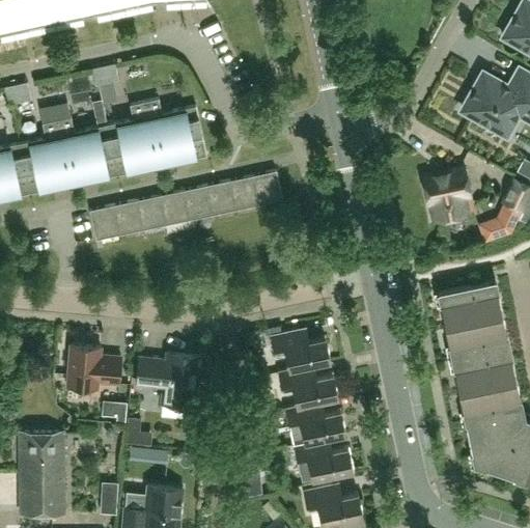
[(207,2),(205,0),(0,0),(0,33),(150,2),(154,0),(163,0),(164,1),(177,0),(203,0),(205,3),(207,2)]
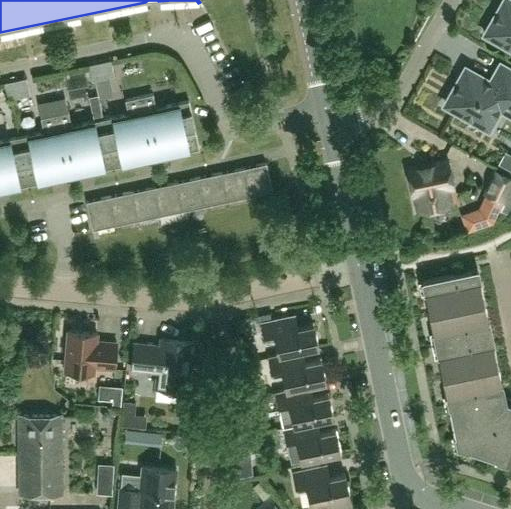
[(510,4),(505,0),(485,35),(510,50),(510,4)]
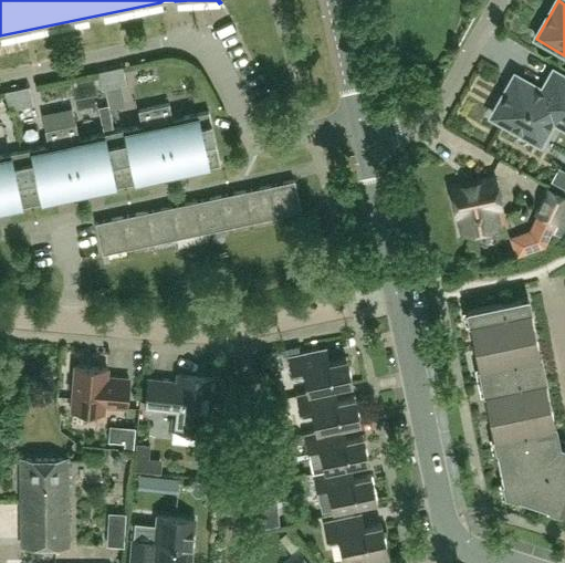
[(125,86),(121,69),(97,74),(101,91),(125,86)]
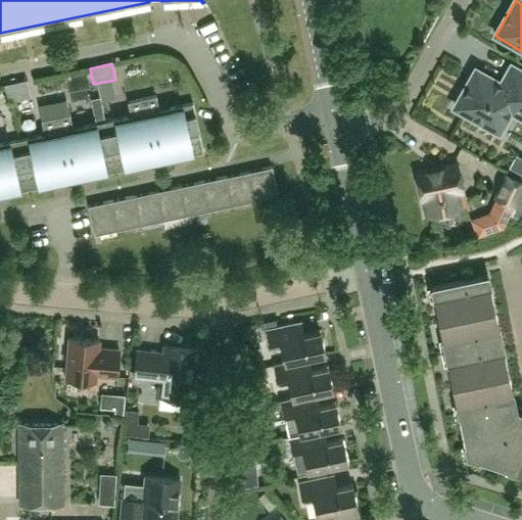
[(521,117),(521,75),(510,68),(500,87),(475,73),(455,108),(496,133),(509,111),(521,117)]
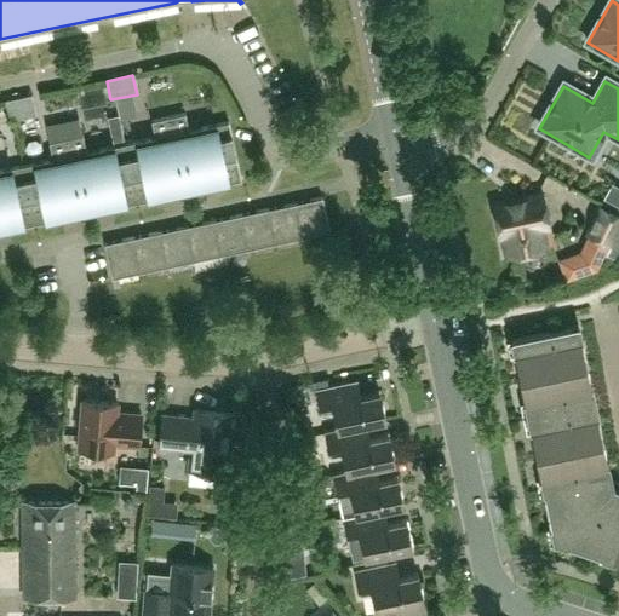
[(34,116),(30,97),(4,103),(5,109),(7,120),(9,122),(34,116)]
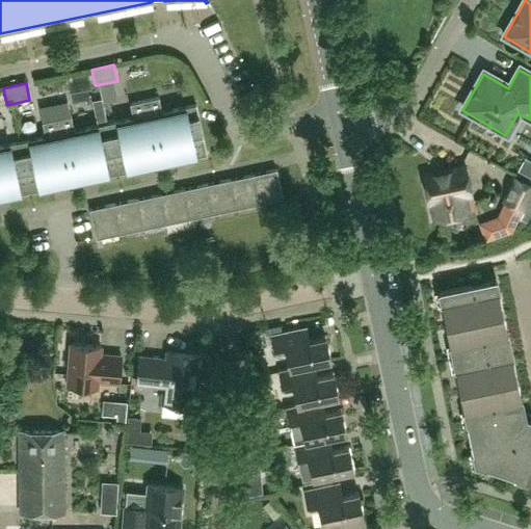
[(132,121),(106,126),(116,176),(133,172),(139,170),(139,167),(145,166),(160,163),(175,160),(182,159),(182,161),(188,160),(206,157),(205,155),(194,107),(161,114),(158,100),(148,102),(129,105),(132,121)]
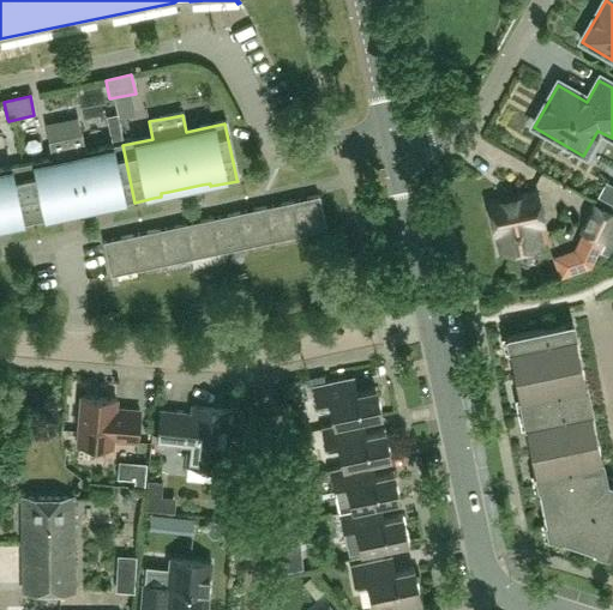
[(77,120),(65,122),(68,139),(80,136),(77,120)]
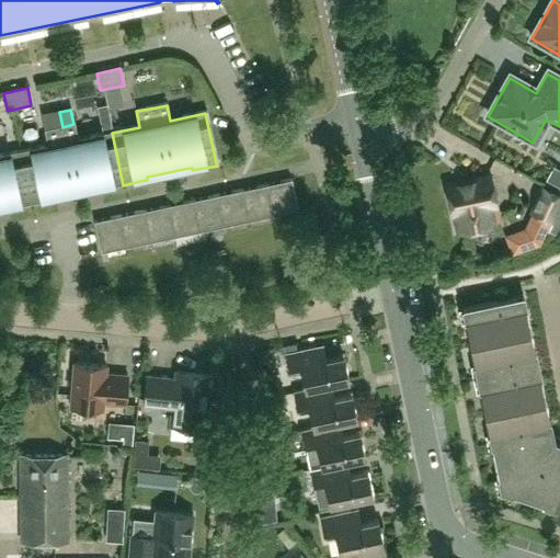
[(59,112),(40,116),(43,131),(63,127),(59,112)]
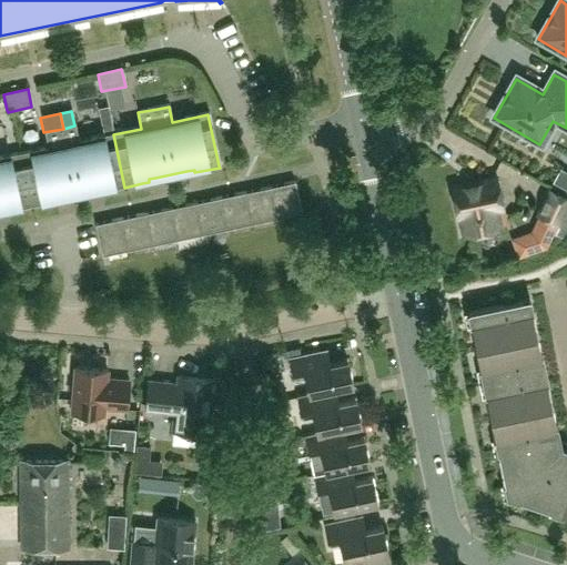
[(47,148),(20,154),(31,208),(49,203),(56,202),(54,199),(62,198),(78,194),(92,191),(100,190),(101,192),(108,191),(124,188),(113,134),(78,142),(74,125),(63,129),(43,132),(47,148)]
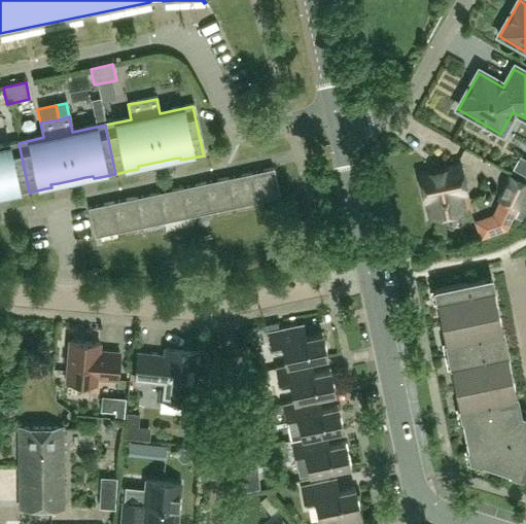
[(0,195),(6,195),(6,197),(12,196),(29,193),(19,143),(0,146),(0,195)]
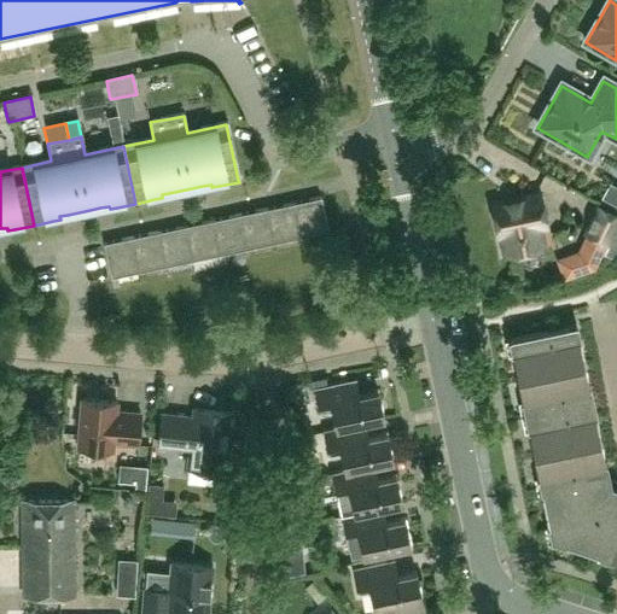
[(539,229),(547,227),(540,194),(521,198),(522,202),(508,204),(507,202),(490,205),(498,238),(500,238),(505,257),(543,249),(539,229)]
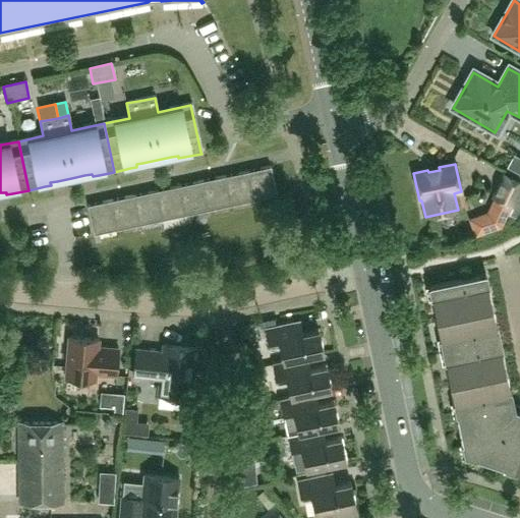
[(87,207),(93,235),(276,196),(270,168),(87,207)]
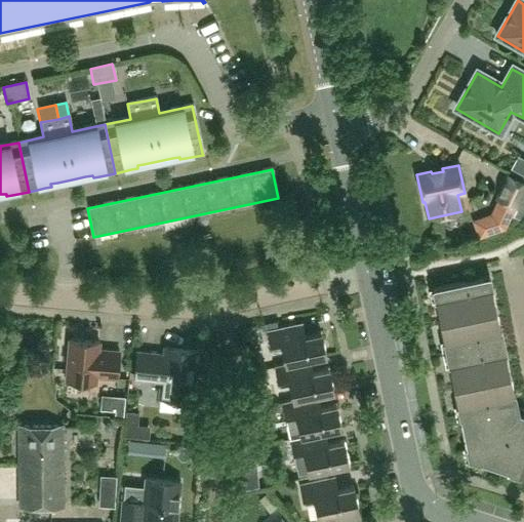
[(519,223),(523,211),(523,185),(508,176),(496,200),(516,209),(511,218),(519,223)]
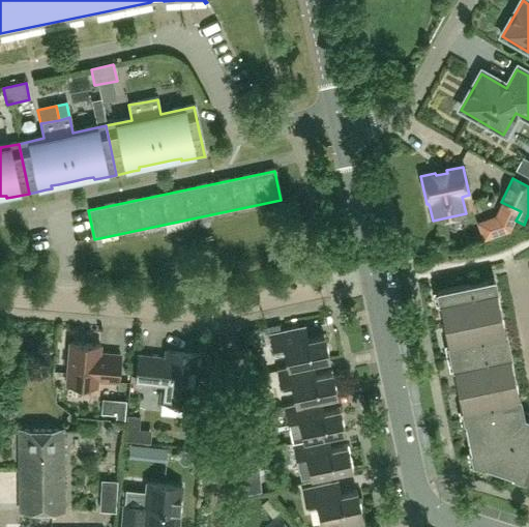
[(499,312),(493,280),(433,292),(435,306),(439,305),(442,323),(499,312)]
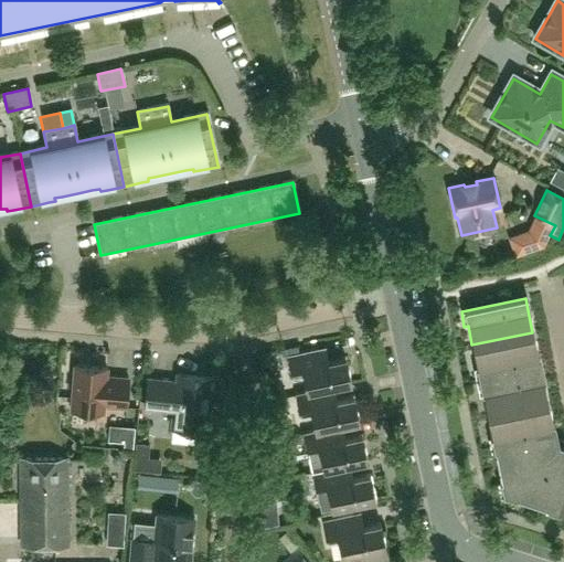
[(540,366),(532,332),(471,345),(479,378),(540,366)]
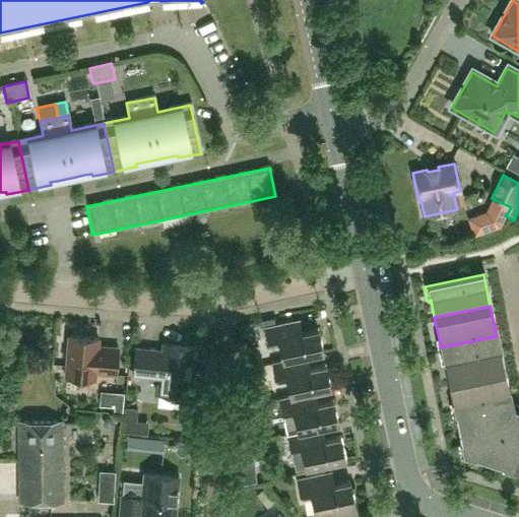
[(322,354),(317,330),(295,334),(292,322),(264,328),(268,350),(279,347),(282,362),(300,359),(322,354)]
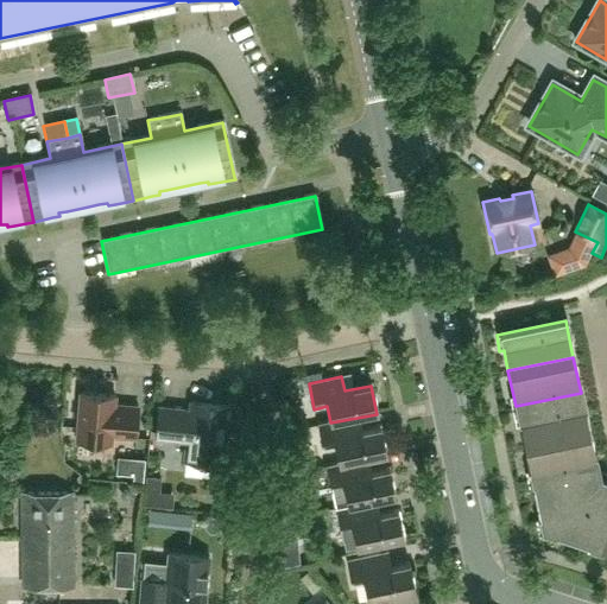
[(588,428),(581,393),(516,406),(523,442),(588,428)]
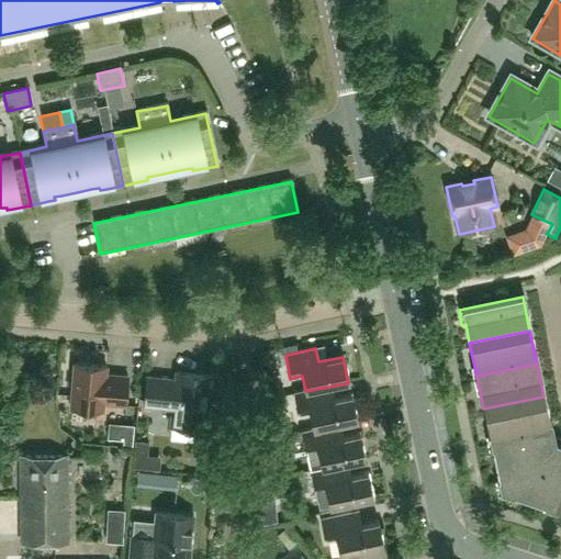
[(124,406),(126,379),(104,377),(104,368),(74,365),(69,409),(101,412),(101,410),(100,410),(100,405),(124,406)]
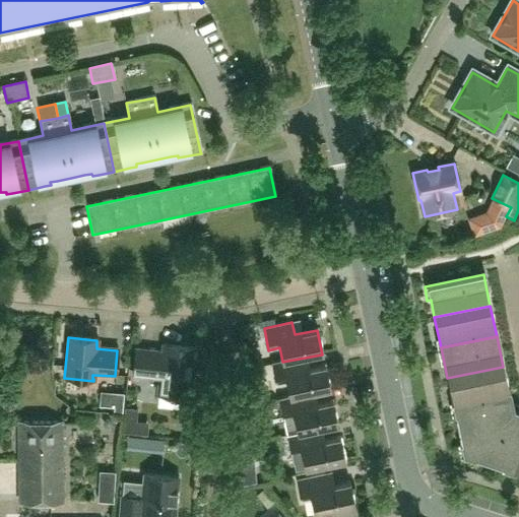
[(189,398),(194,349),(163,346),(161,352),(135,350),(132,376),(158,379),(156,394),(189,398)]
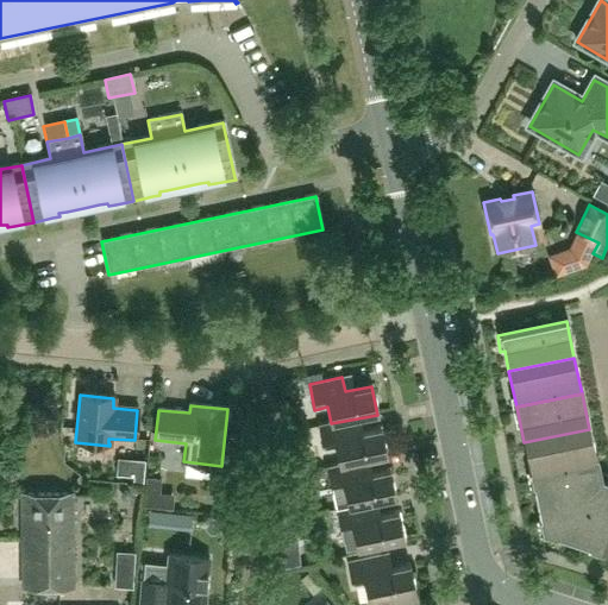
[(386,457),(380,428),(353,434),(351,420),(331,423),(318,426),(324,452),(336,449),(339,465),(359,461),(386,457)]
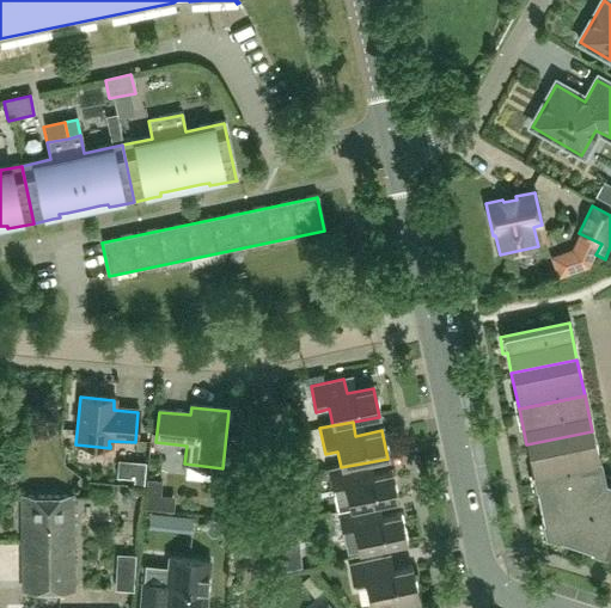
[(600,467),(592,431),(526,444),(533,481),(600,467)]
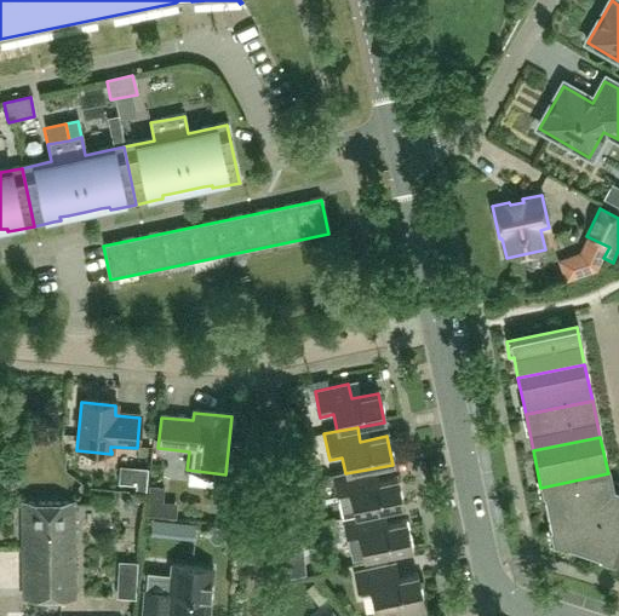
[(135,493),(147,494),(148,470),(120,467),(119,485),(136,487),(135,493)]
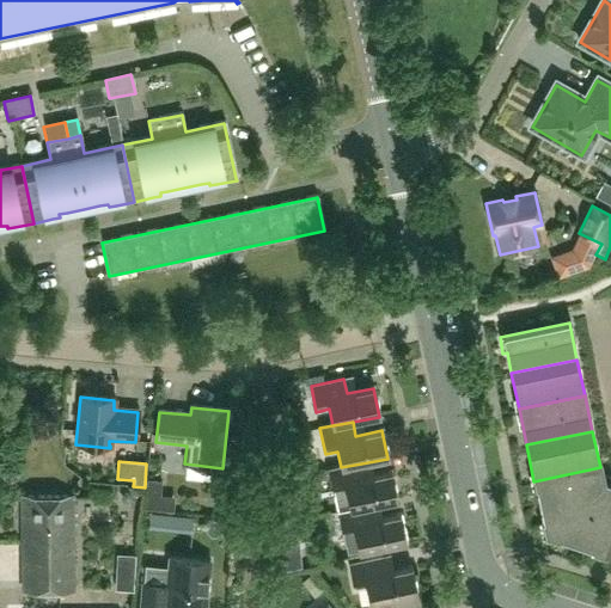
[(397,501),(391,472),(365,478),(361,464),(341,467),(329,470),(337,511),(349,509),(350,510),(371,507),(397,501)]
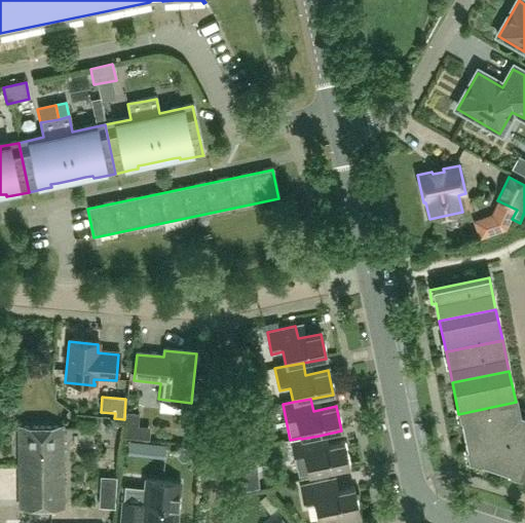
[(520,478),(518,477),(524,454),(524,410),(517,408),(516,402),(458,414),(466,449),(462,450),(465,463),(479,468),(480,464),(508,474),(507,477),(519,481),(520,478)]
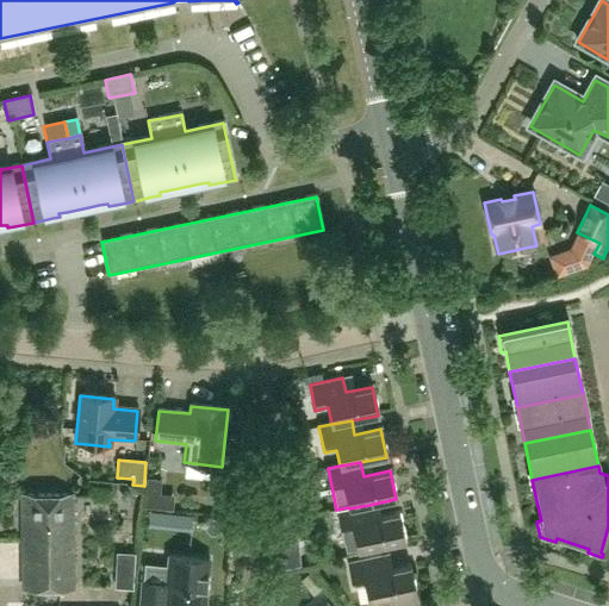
[(166,482),(151,481),(148,510),(162,511),(166,482)]
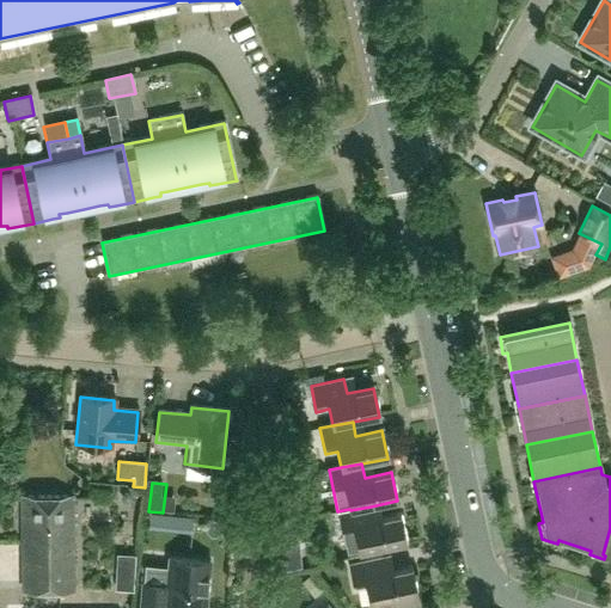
[(74,593),(73,497),(20,498),(23,594),(74,593)]
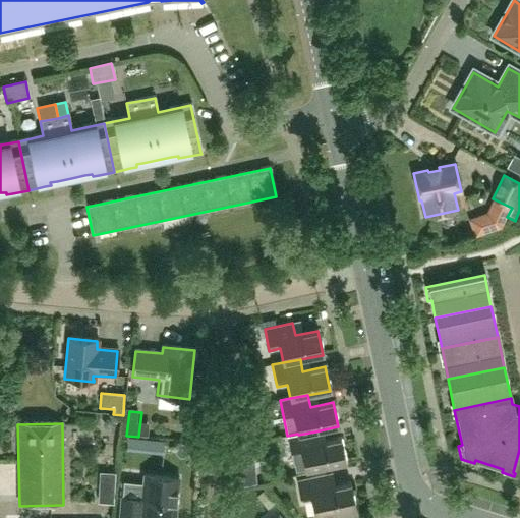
[(318,443),(315,432),(298,435),(297,434),(287,436),(295,473),(345,462),(340,438),(318,443)]
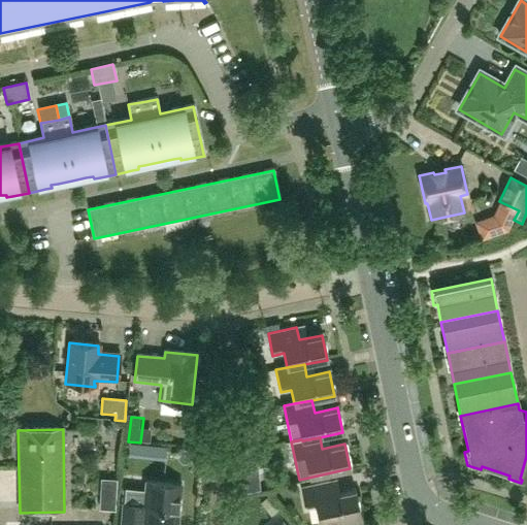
[(152,448),(151,460),(164,461),(165,449),(152,448)]
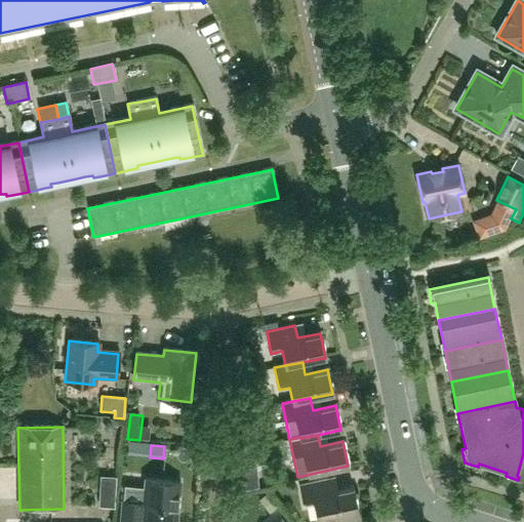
[(245,451),(238,493),(257,488),(254,450),(245,451)]
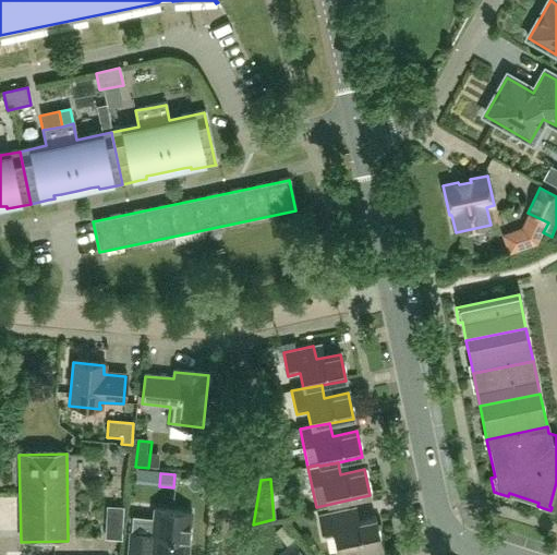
[(383,554),(375,518),(350,522),(348,509),(317,516),(323,539),(334,537),(337,553),(354,550),(355,554),(383,554)]
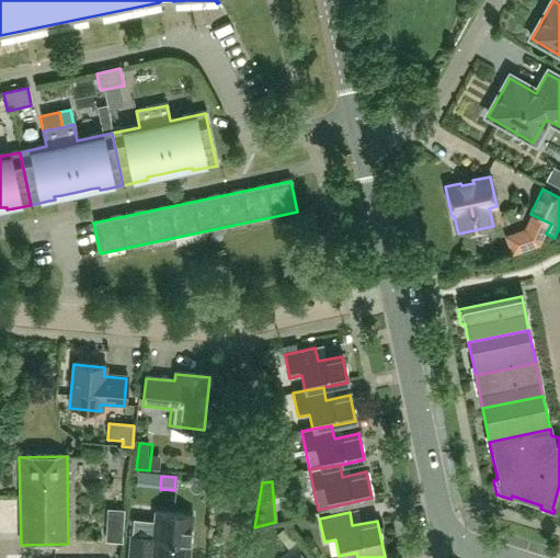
[(186,557),(192,516),(155,513),(152,539),(130,537),(127,557),(186,557)]
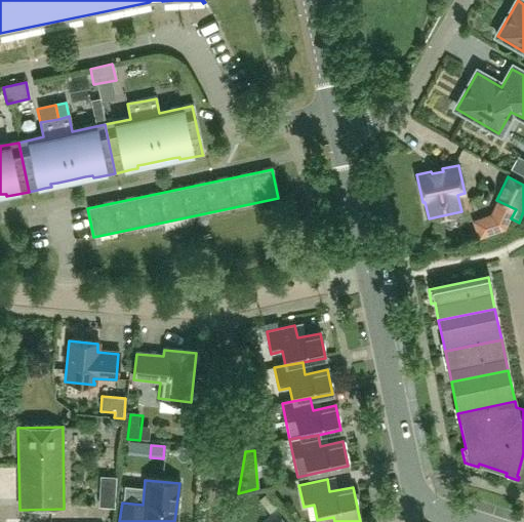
[(258,500),(270,514),(277,508),(267,494),(258,500)]
